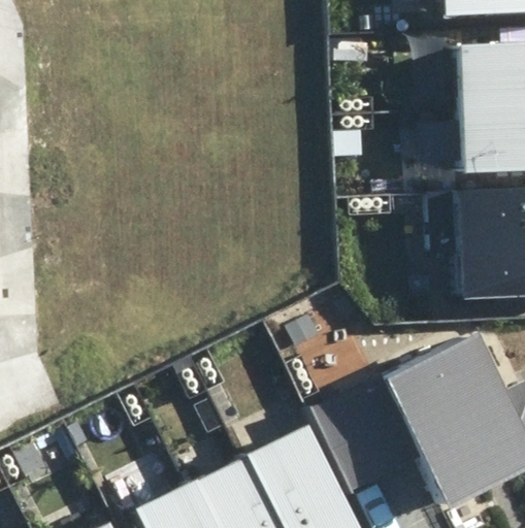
[(524,0),(451,0),(452,14),(524,10),(524,0)]
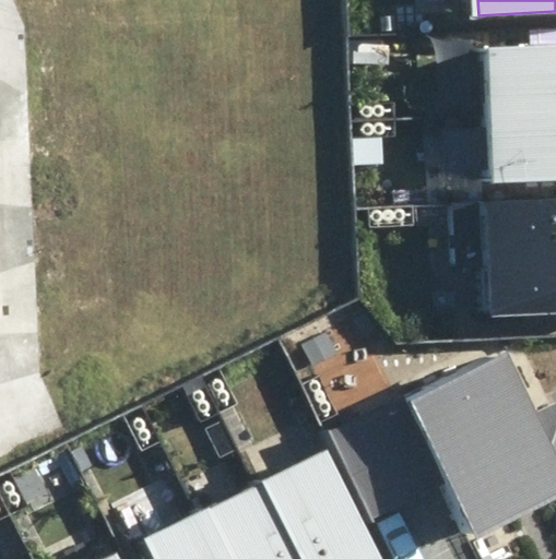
[(555,45),(488,48),(491,113),(555,110),(555,45)]
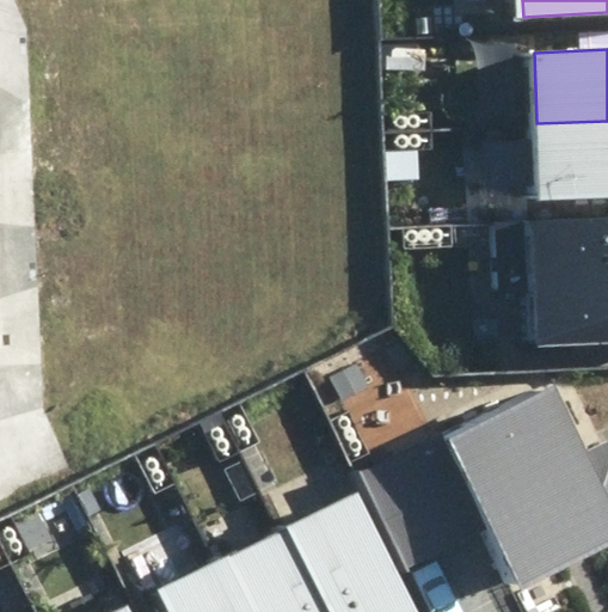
[(607,121),(536,123),(540,200),(607,196),(607,121)]
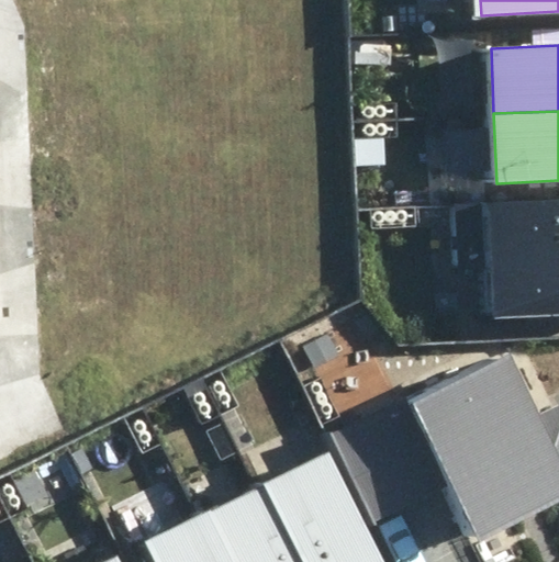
[(558,195),(457,198),(458,272),(491,271),(491,316),(558,315),(558,195)]
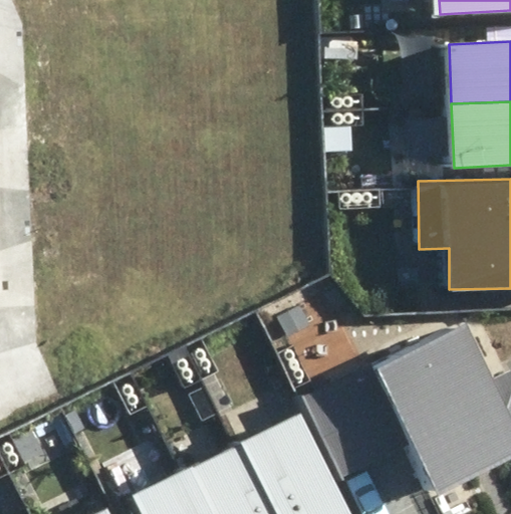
[(510,371),(495,379),(465,318),(302,399),(345,486),(403,458),(425,502),(510,460),(510,371)]
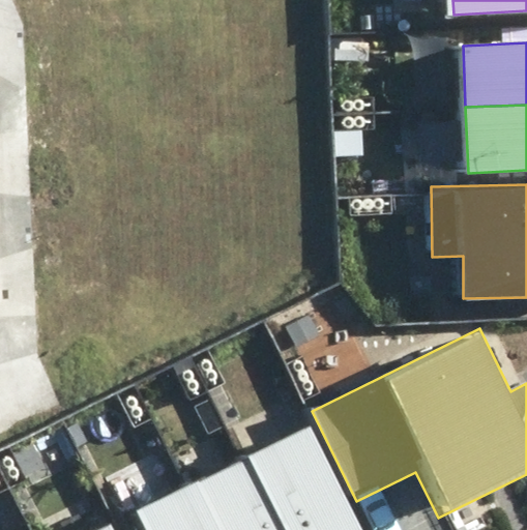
[(367,529),(314,427),(247,460),(287,529),(367,529)]
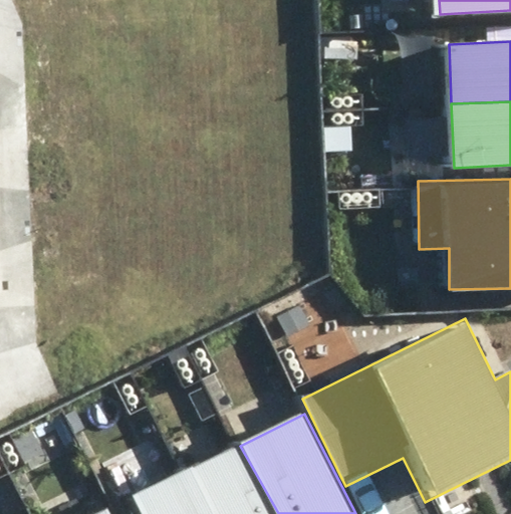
[(268,513),(234,447),(184,471),(205,513),(268,513)]
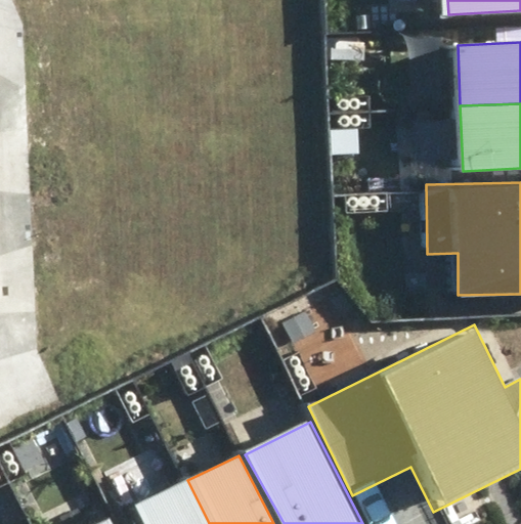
[(209,523),(187,480),(136,507),(144,523),(209,523)]
